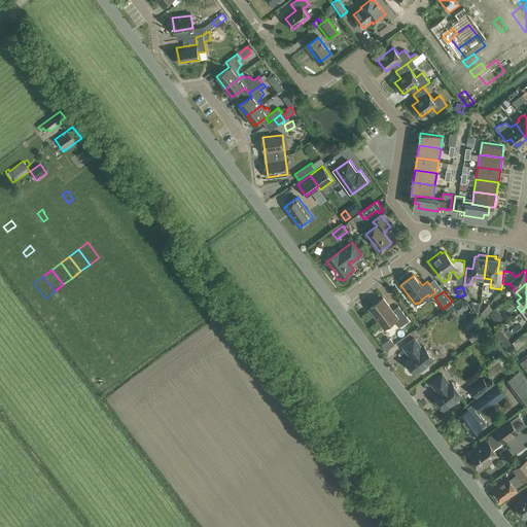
[(383,297),(370,308),(385,327),(394,320),(399,327),(410,320),(398,306),(393,310),(383,297)]
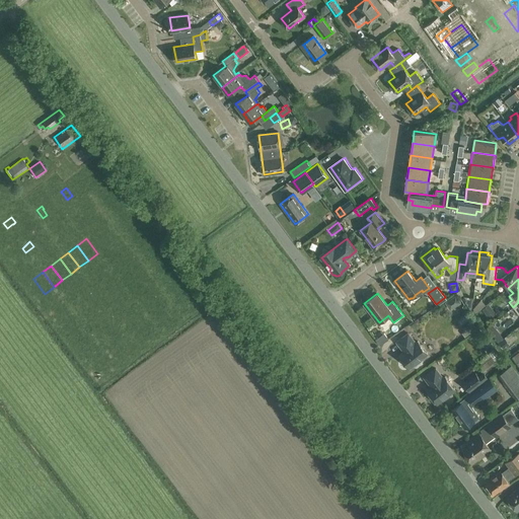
[(473,298),(464,296),(464,297),(462,298),(471,311),(473,298)]
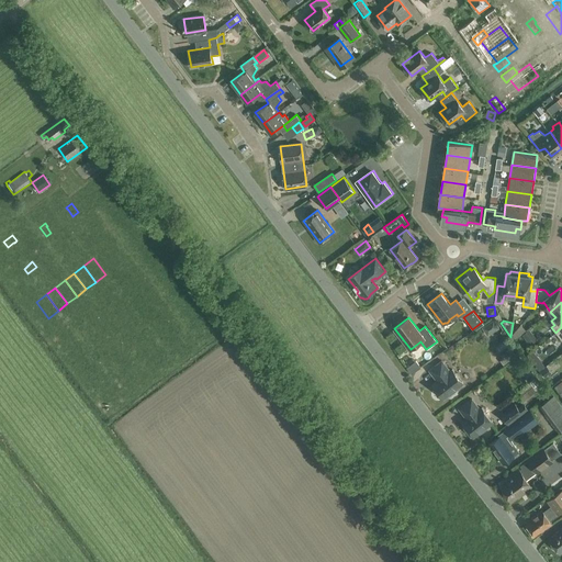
[(527,332),(523,335),(526,340),(534,335),(529,329),(527,332)]
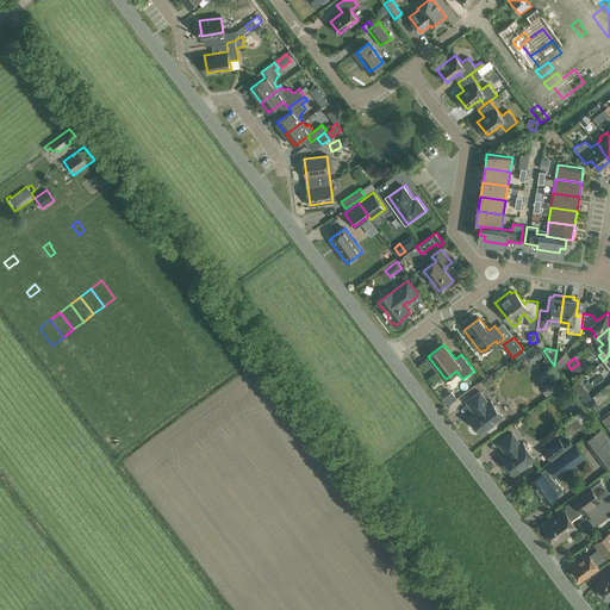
[(555,396),(561,404),(571,396),(565,388),(555,396)]
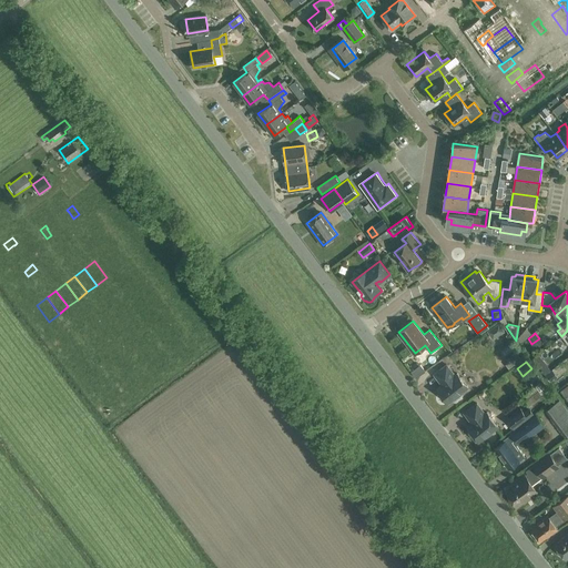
[(447,365),(435,374),(443,385),(438,388),(448,403),(453,399),(454,401),(460,396),(459,395),(468,387),(457,373),(455,375),(447,365)]
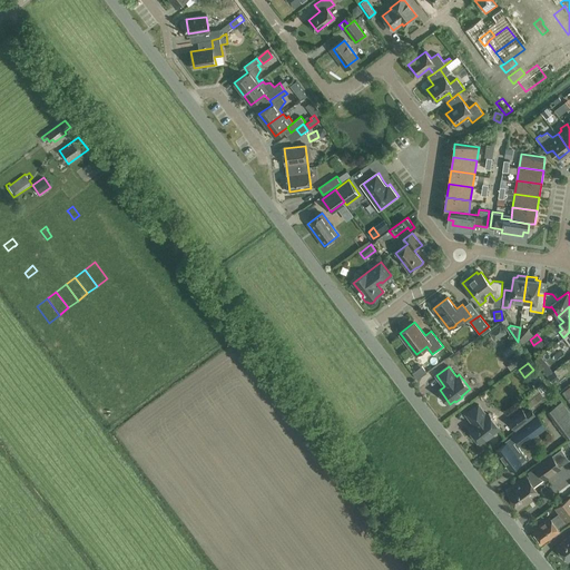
[(418,369),(412,373),(419,380),(424,375),(418,369)]
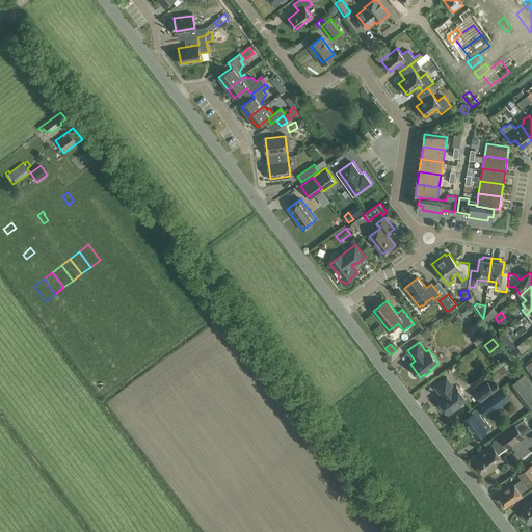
[(515,348),(511,351),(516,357),(520,354),(515,348)]
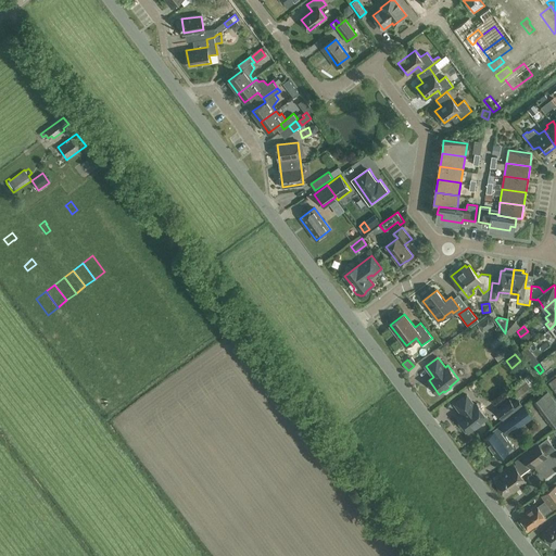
[(8,370),(0,376),(0,378),(3,382),(5,380),(11,375),(8,370)]
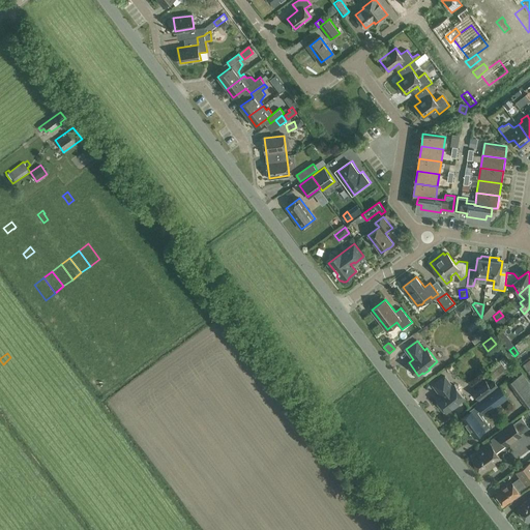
[(400,370),(410,366),(405,354),(395,357),(400,370)]
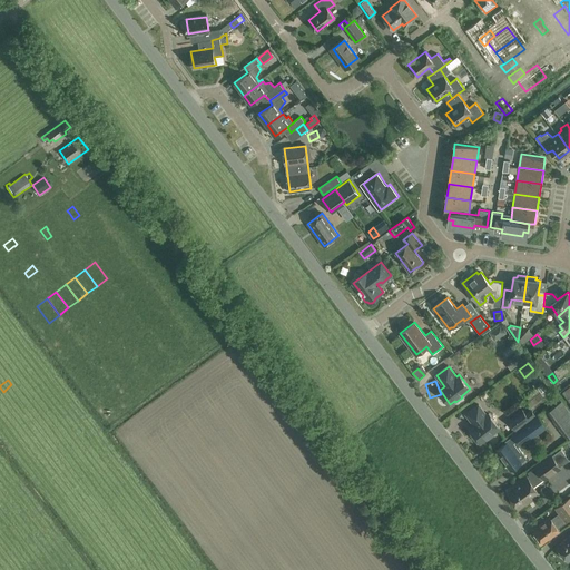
[(559,426),(569,418),(569,411),(562,401),(548,411),(559,426)]
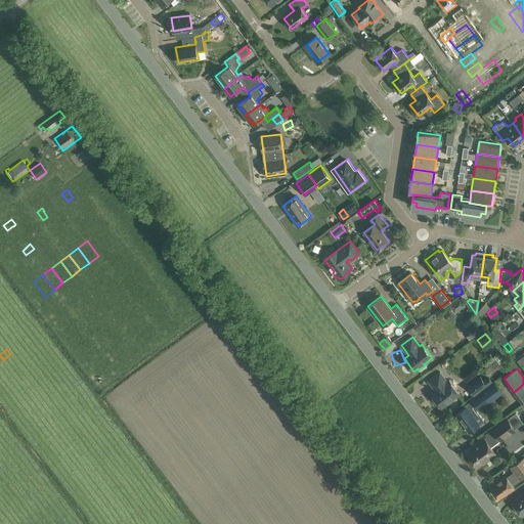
[(440,372),(429,381),(436,390),(431,394),(441,407),(448,402),(450,403),(453,400),(453,398),(460,393),(449,380),(447,382),(440,372)]
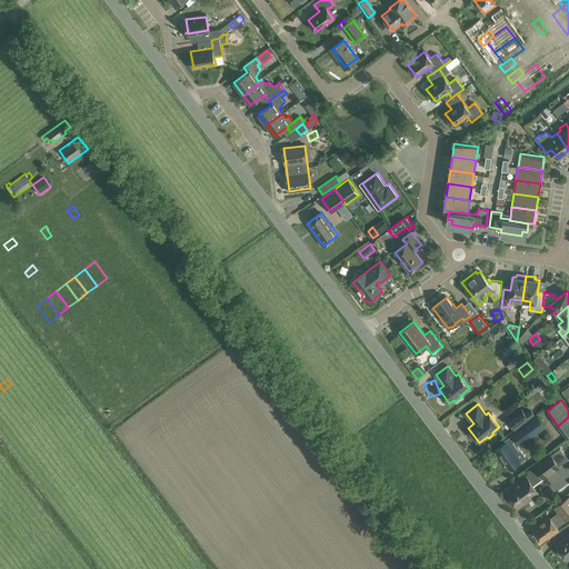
[(22,410),(19,412),(23,418),(32,411),(28,406),(22,410)]
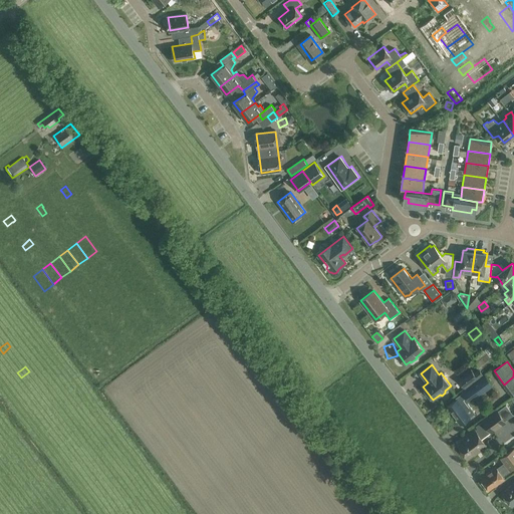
[(472,368),(458,378),(465,388),(483,373),(479,368),(474,372),(472,368)]
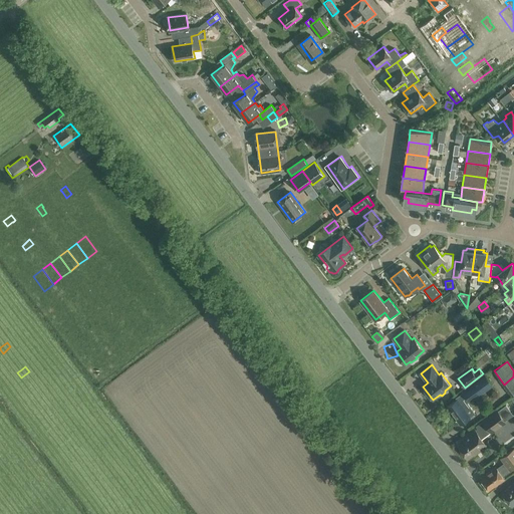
[(457,399),(447,406),(460,424),(475,413),(467,402),(468,401),(470,403),(493,386),(485,373),(462,391),(463,393),(456,398),(457,399)]
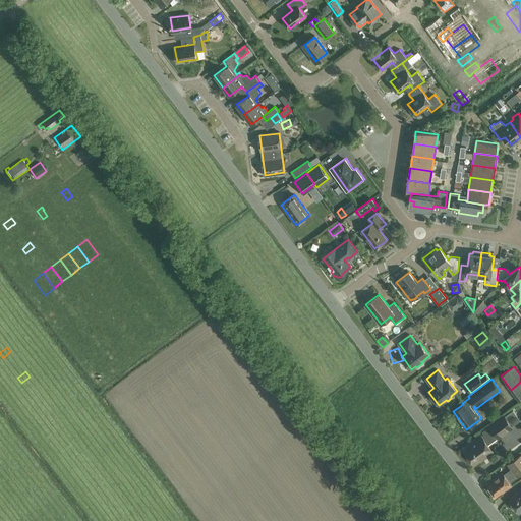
[(57,403),(48,410),(59,424),(68,418),(57,403)]
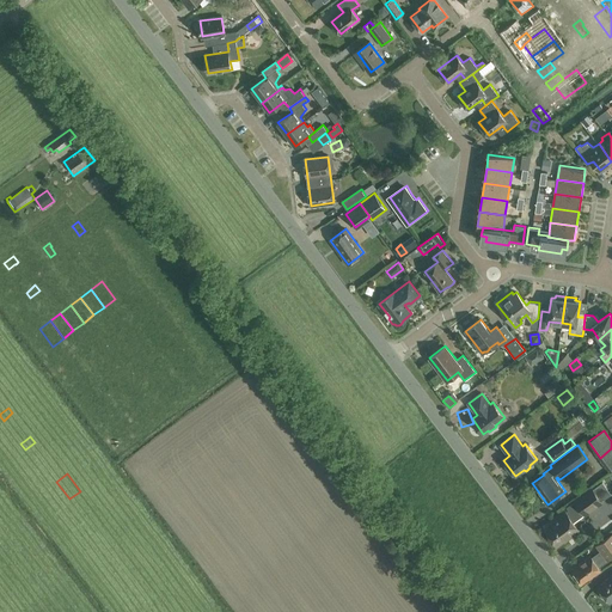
[(56,482),(46,489),(59,507),(69,499),(56,482)]
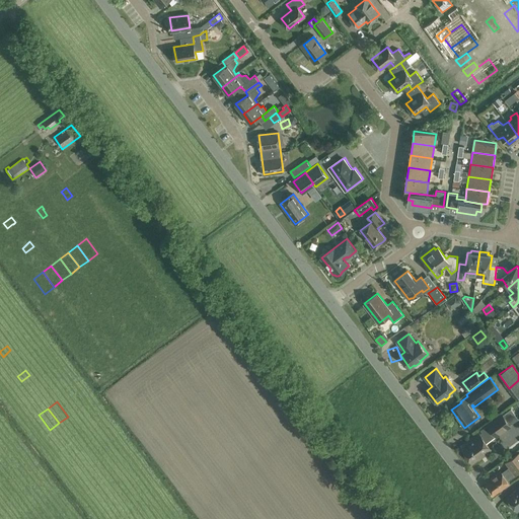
[(504,414),(512,422),(517,417),(509,410),(504,414)]
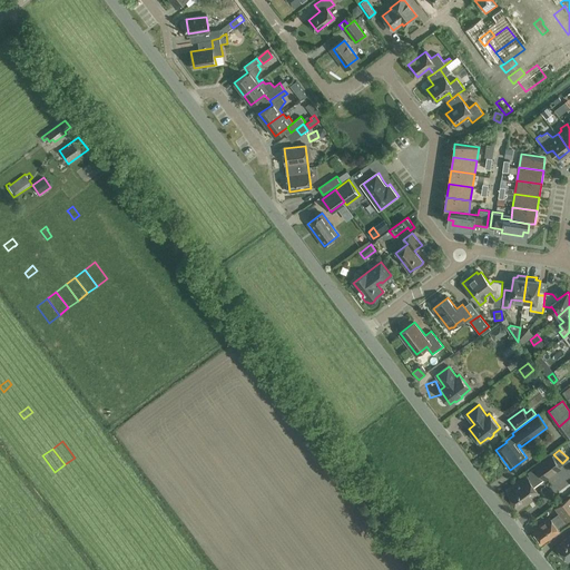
[(518,485),(508,492),(519,507),(539,493),(534,487),(543,479),(544,480),(560,468),(560,467),(551,457),(550,453),(533,465),(534,467),(526,474),(526,475),(517,483),(518,485)]
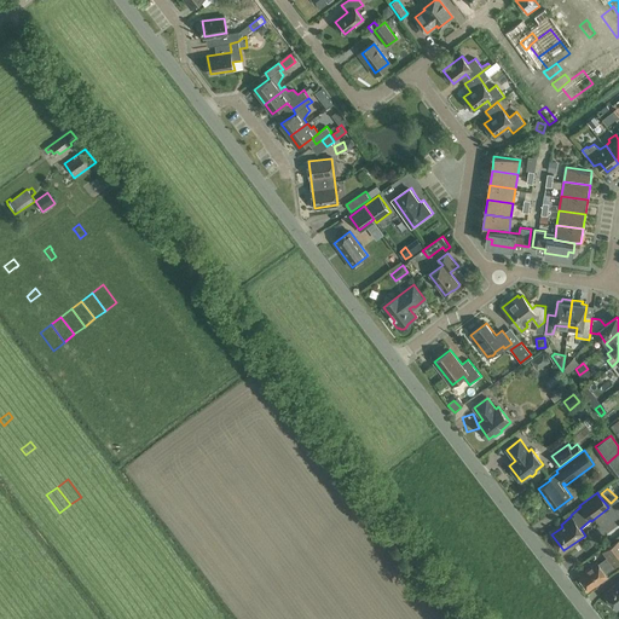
[(46,495),(36,502),(50,520),(59,513),(46,495)]
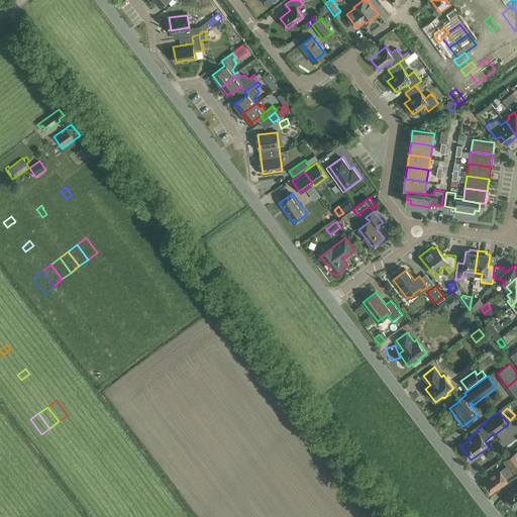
[(30,419),(22,425),(33,440),(41,434),(30,419)]
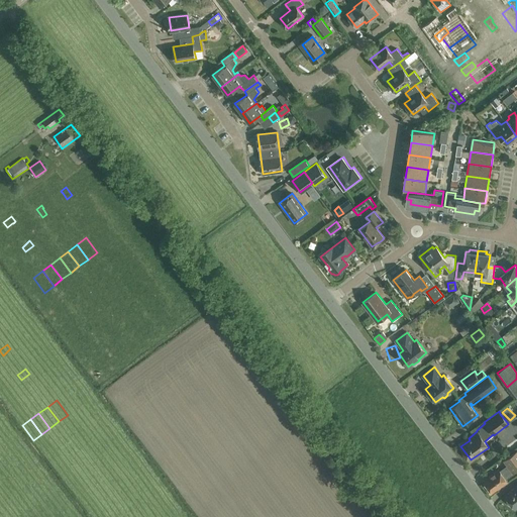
[(22,425),(14,432),(25,446),(33,440),(22,425)]
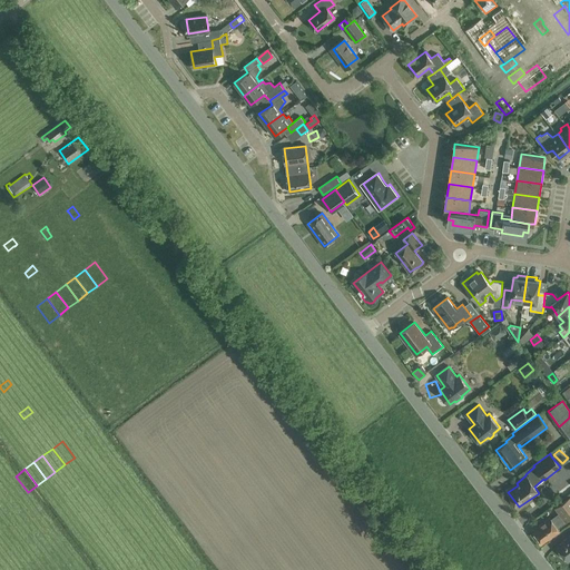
[(16,477),(7,483),(19,499),(28,492),(16,477)]
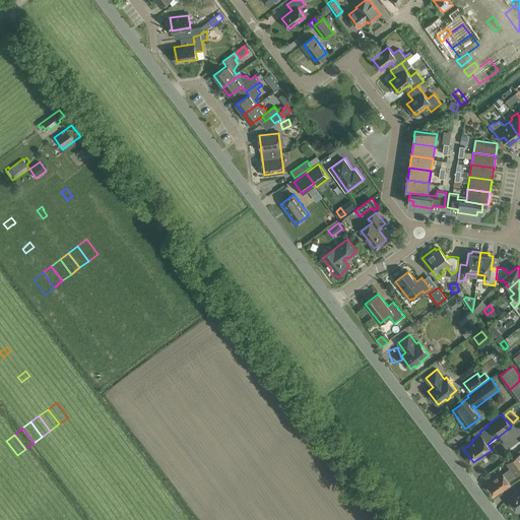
[(6,441),(0,445),(0,449),(9,461),(17,455),(6,441)]
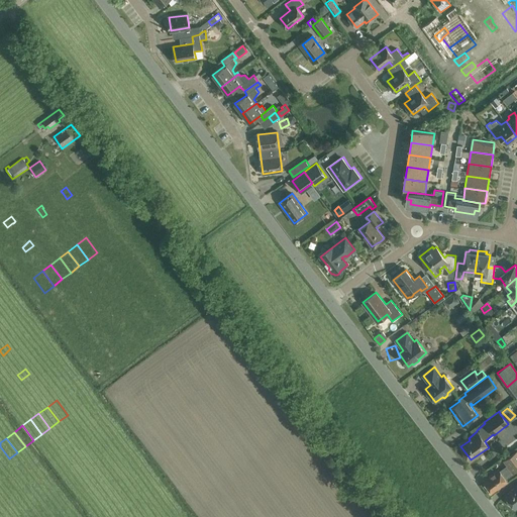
[(0,446),(0,466),(9,458),(0,446)]
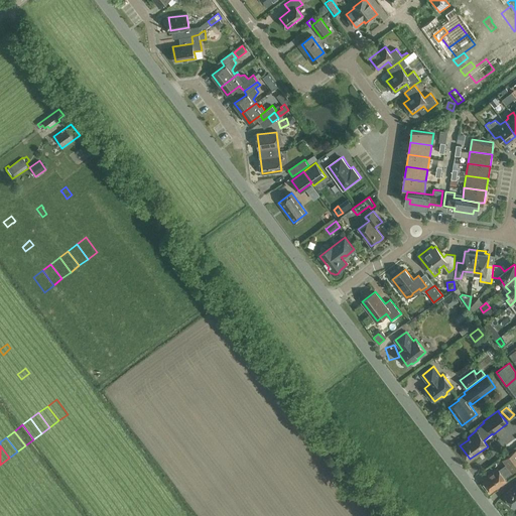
[(497,468),(482,479),(490,490),(505,479),(513,474),(512,473),(515,470),(515,449),(502,460),(506,465),(499,470),(497,468)]
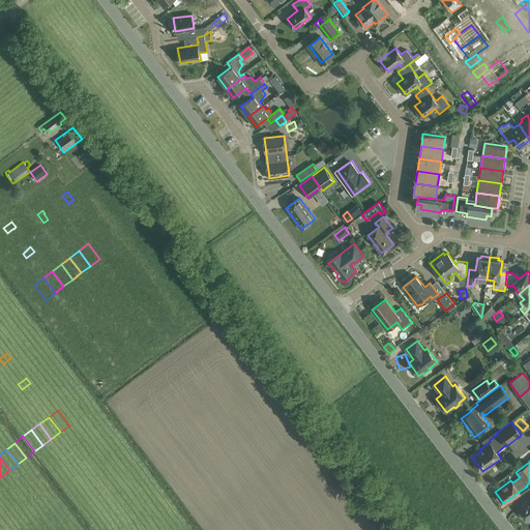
[(529,498),(518,508),(528,522),(529,520),(529,498)]
